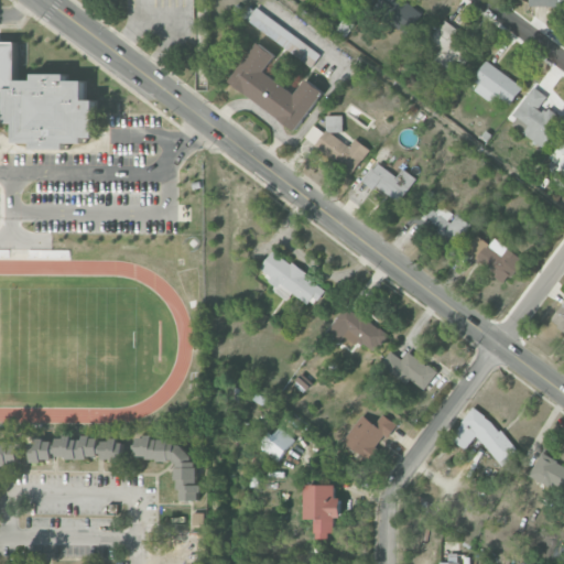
[(248,19),(312,67),(321,55),(257,7),(248,19)]
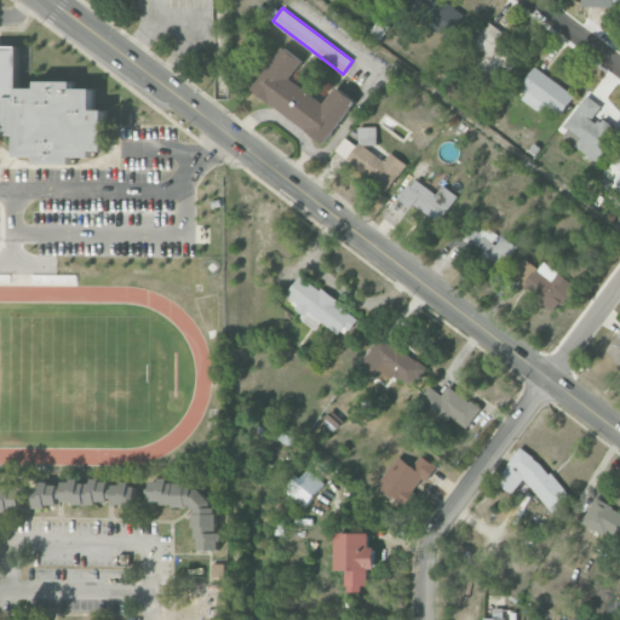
[(486,52),(477,64),(499,81),(518,56),(497,39),(503,32),(489,22),(474,42),(486,52)]
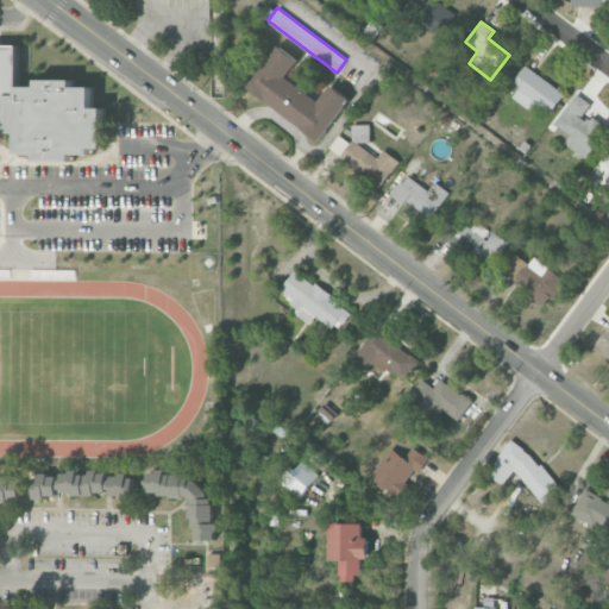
[(0,98),(2,99),(17,150),(50,163),(108,146),(90,83),(18,83),(18,45),(0,45),(0,98)]
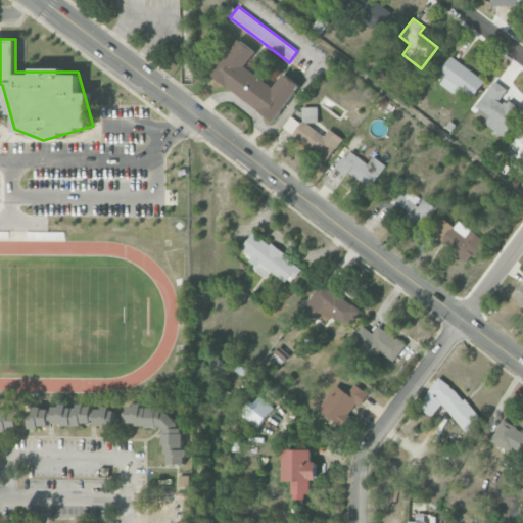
[(276,120),(300,85),(284,73),(274,87),(245,66),(255,51),(238,39),(212,76),(276,120)]
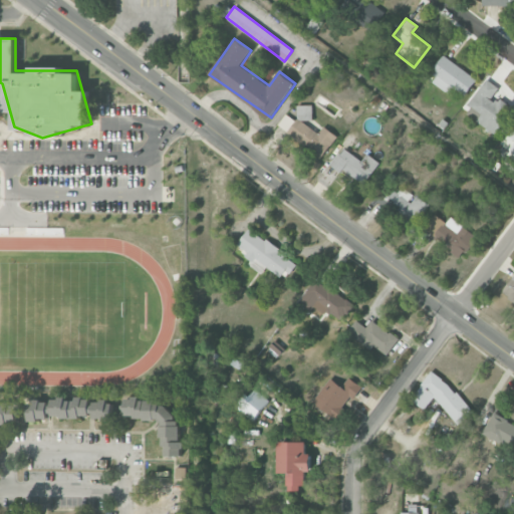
[(453,87),(464,95),(476,79),(445,56),(429,79),(448,93),(453,87)]
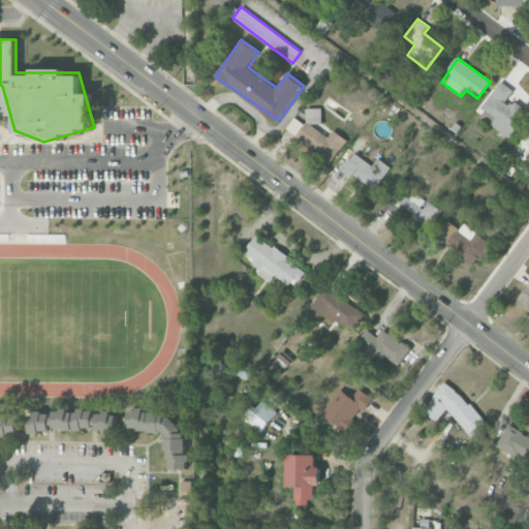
[(476,115),(510,139),(528,114),(528,112),(509,97),(514,92),(501,82),(476,115)]
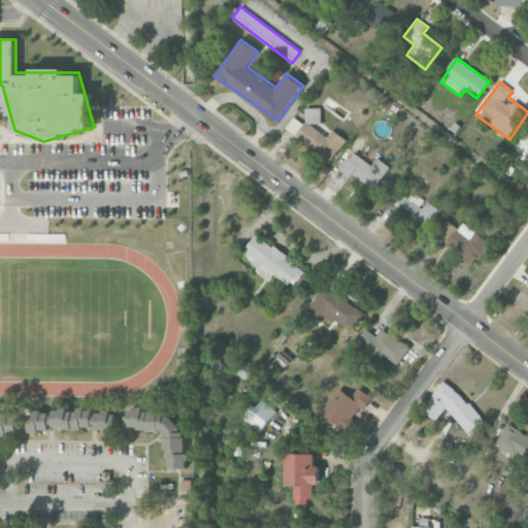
[(321,124),(321,108),(305,108),(306,122),(295,137),(328,161),(331,161),(347,139),(333,130),(328,137),(310,124),(321,124)]
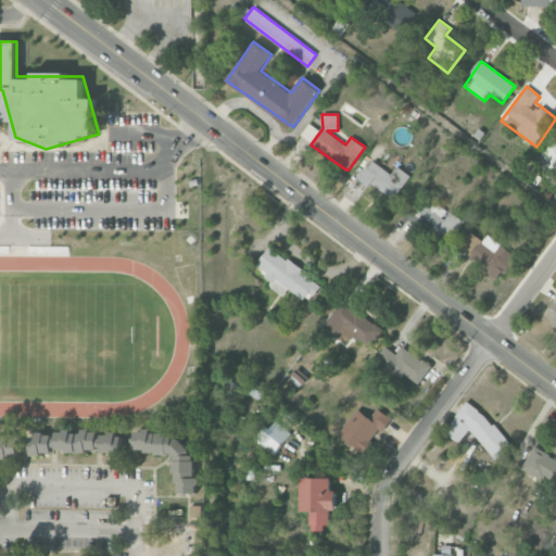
[(396,200),(411,174),(396,166),(393,173),(369,160),(359,180),(396,200)]
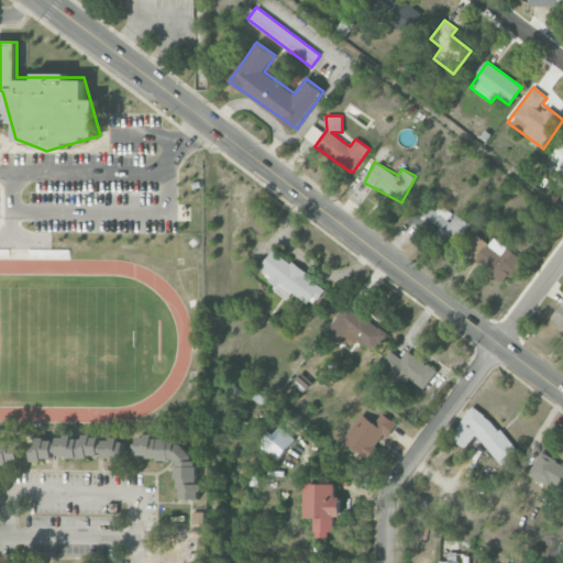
[(455,246),(468,223),(439,205),(434,213),(422,207),(414,222),(455,246)]
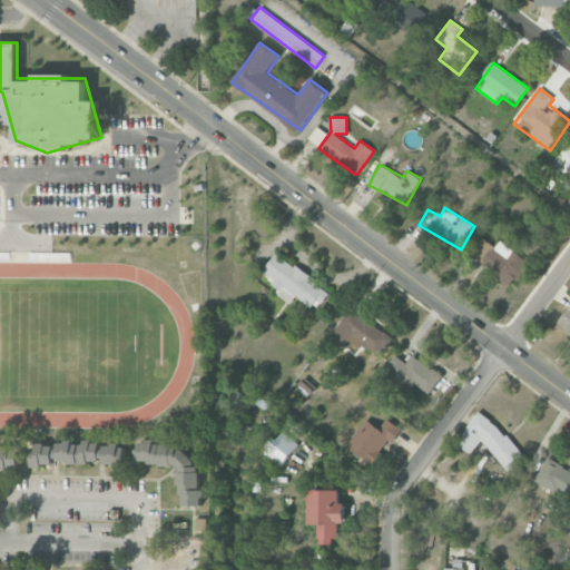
[(512,286),(530,263),(500,241),(495,247),(481,237),(468,254),(512,286)]
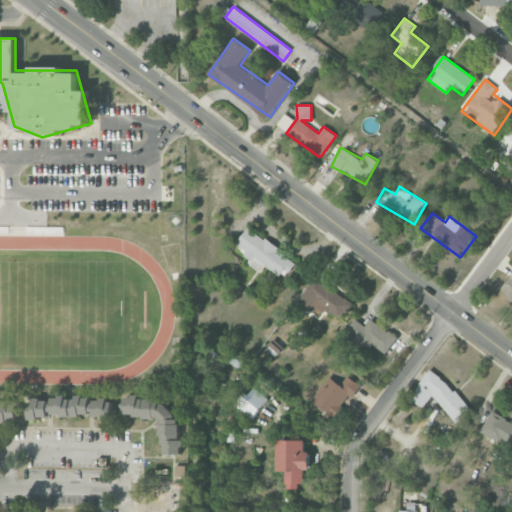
[(295,261),(247,228),(234,246),(250,257),(246,263),(261,273),(265,266),(283,278),(295,261)]
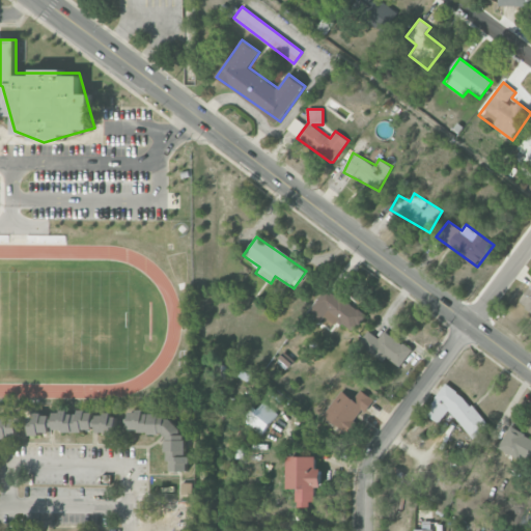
[(530,283),(519,303),(530,311),(530,283)]
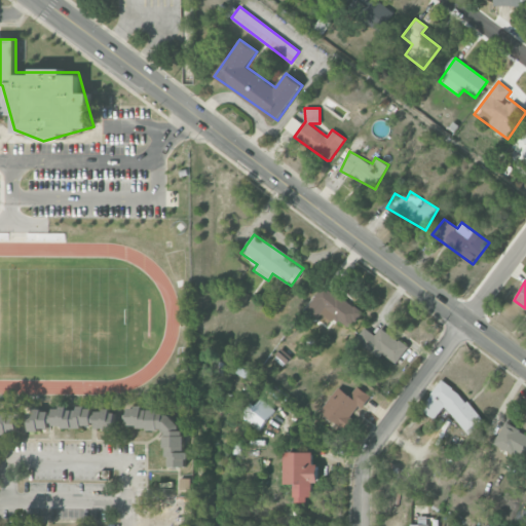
[(361,312),(323,286),(305,310),(328,326),(334,317),(349,328),(361,312)]
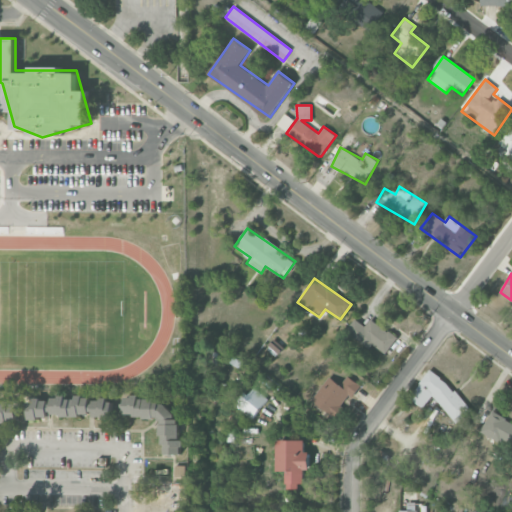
[(366,326),(354,319),(346,331),(371,348),(373,345),(387,354),(398,337),(370,319),(366,326)]
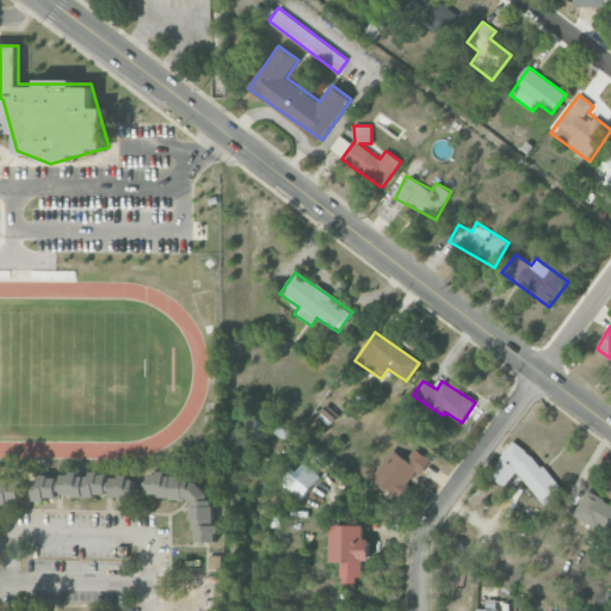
[(563,491),(545,469),(537,463),(526,450),(513,440),(495,466),(487,474),(506,486),(512,476),(518,473),(535,493),(544,505),(563,491)]
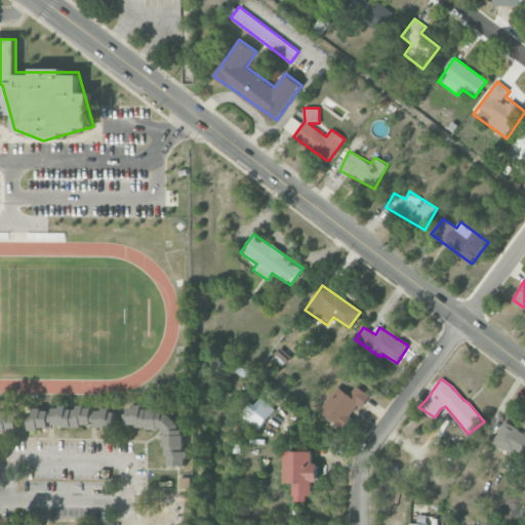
[(337,386),(319,410),(344,429),(369,395),(356,385),(349,395),(337,386)]
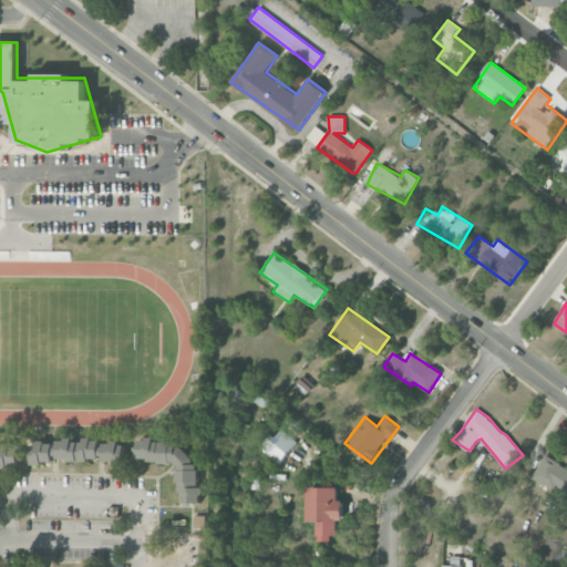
[(261,451),(280,464),(296,441),(277,428),(261,451)]
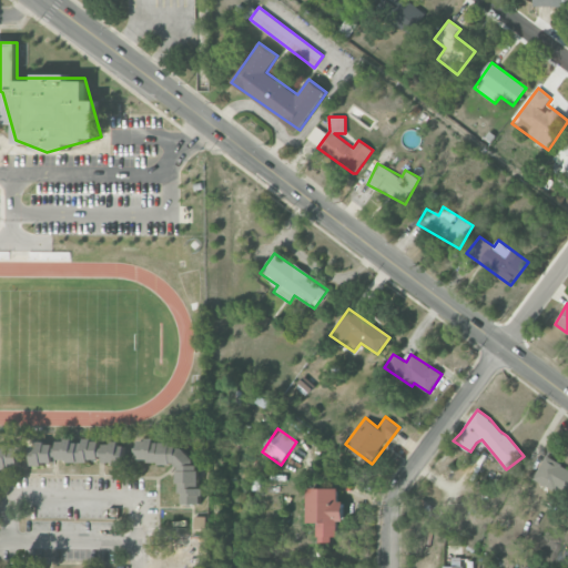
[(32,443),(31,464),(53,465),(53,460),(103,460),(103,463),(124,463),(125,443),(100,443),(100,440),(58,439),(58,443),(32,443)]
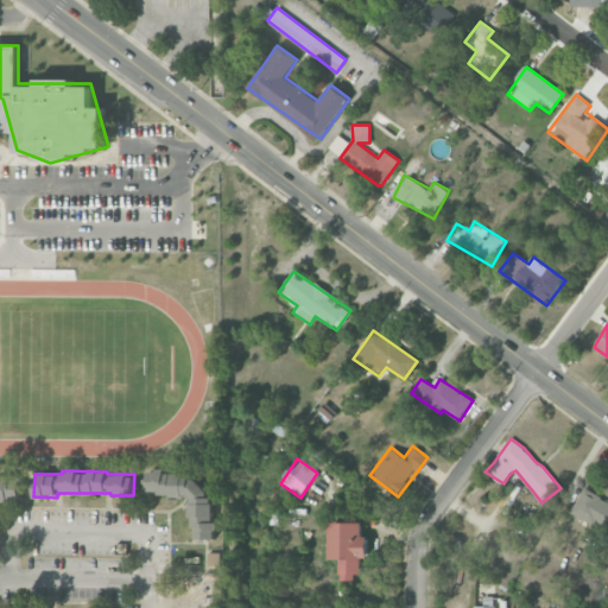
[(191,539),(213,539),(214,477),(165,477),(165,470),(147,470),(147,494),(192,495),(191,539)]
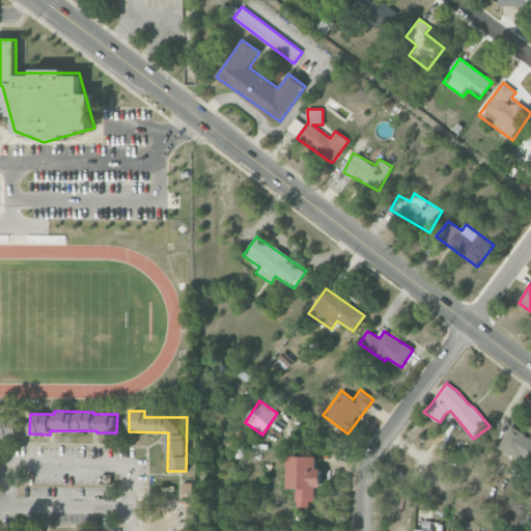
[(0,439),(17,440),(18,421),(0,420),(0,439)]
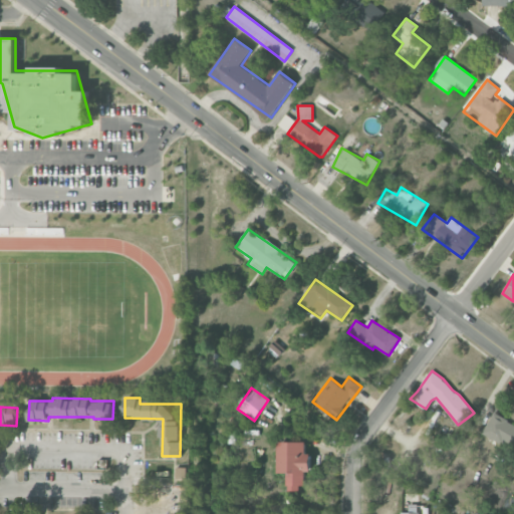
[(513,445),(513,424),(493,414),(482,435),(509,449),(512,444),(513,445)]
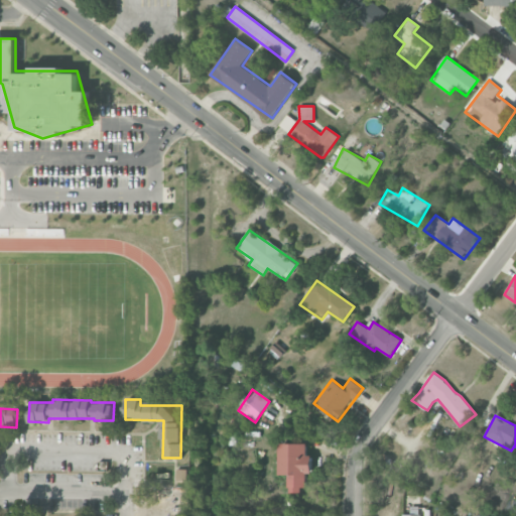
[(307,443),(280,443),(280,475),(289,475),(289,493),(300,493),(300,488),(307,488),(307,474),(311,474),(311,455),(307,455),(307,443)]
